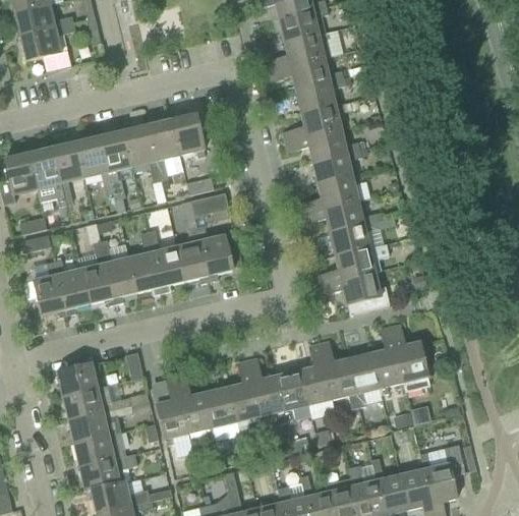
[(11,0),(14,12),(50,3),(49,0),(11,0)]
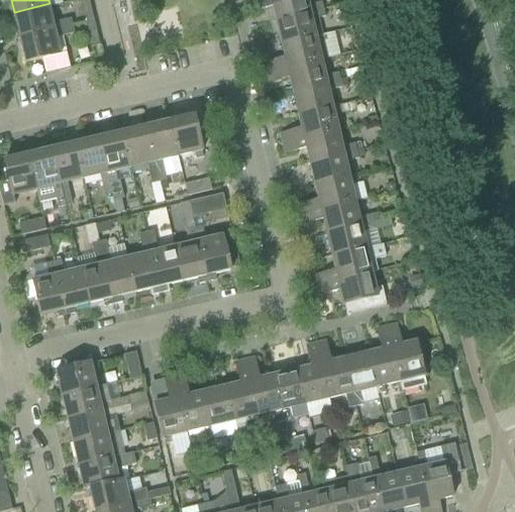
[(83,0),(85,10),(92,8),(90,0),(83,0)]
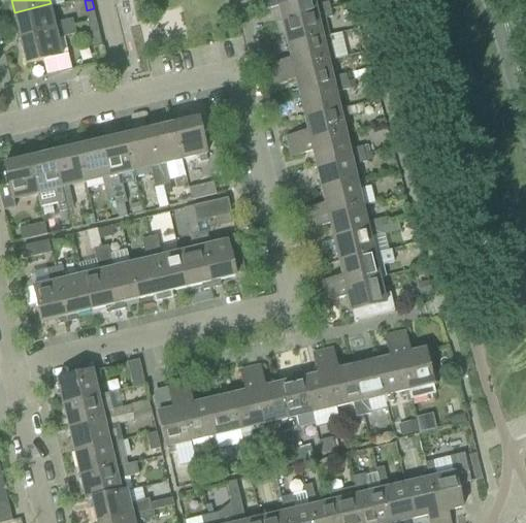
[(277,3),(282,18),(324,7),(322,0),(316,1),(316,0),(255,0),(257,8),(277,3)]
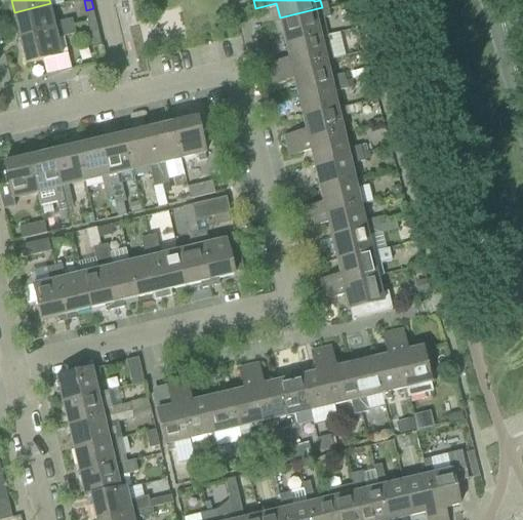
[(280,17),(285,41),(321,33),(318,16),(330,13),(327,0),(320,0),(322,7),(280,17)]
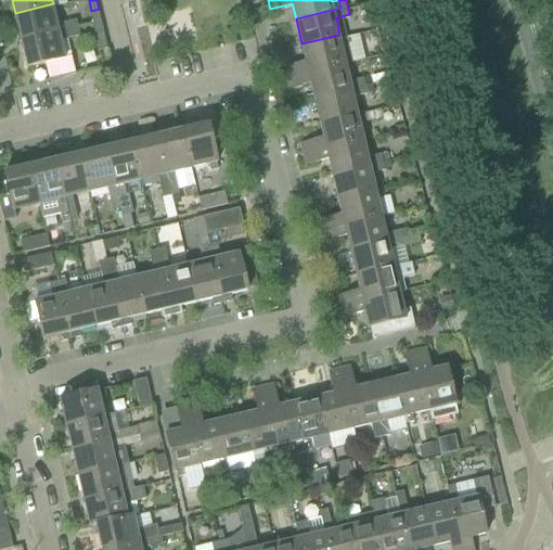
[(53,3),(15,13),(22,38),(64,28),(66,27),(79,25),(77,16),(64,20),(63,20),(58,22),(53,3)]
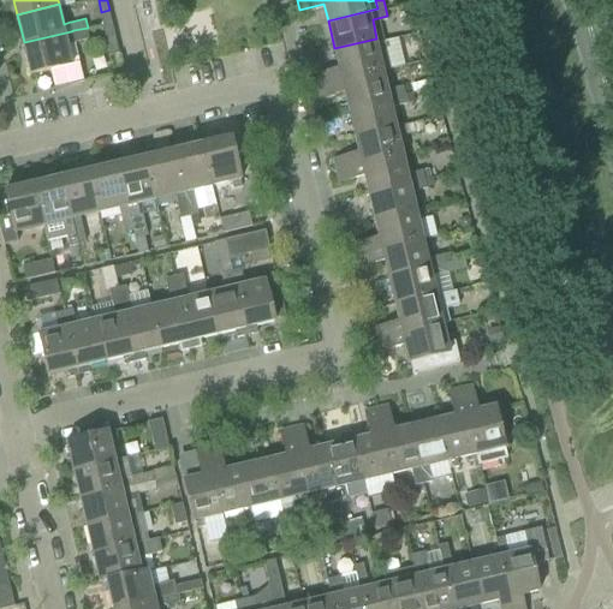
[(71,31),(24,42),(30,71),(51,66),(55,85),(84,78),(81,59),(72,61),(67,41),(76,40),(89,36),(88,28),(73,30),(71,31)]
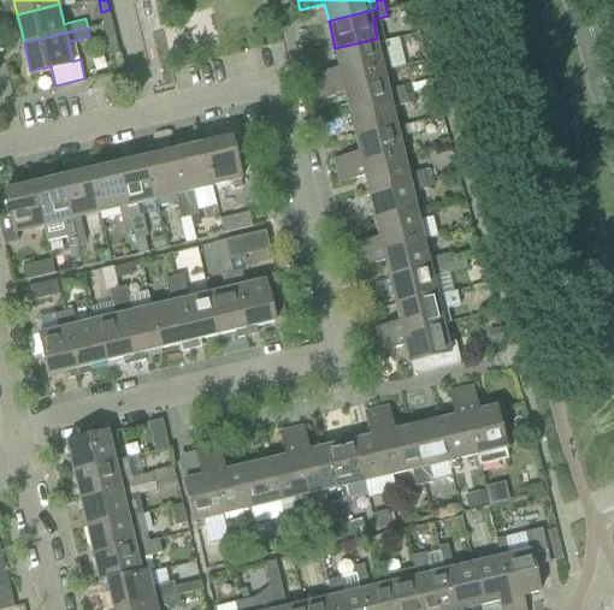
[(114,34),(107,36),(111,53),(114,52),(119,51),(116,34),(114,34)]
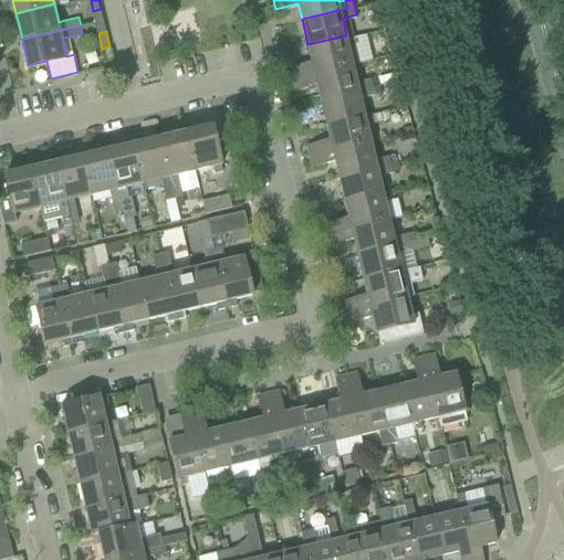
[(289,64),(291,75),(353,61),(359,59),(353,33),(346,35),(307,44),(311,59),(289,64)]
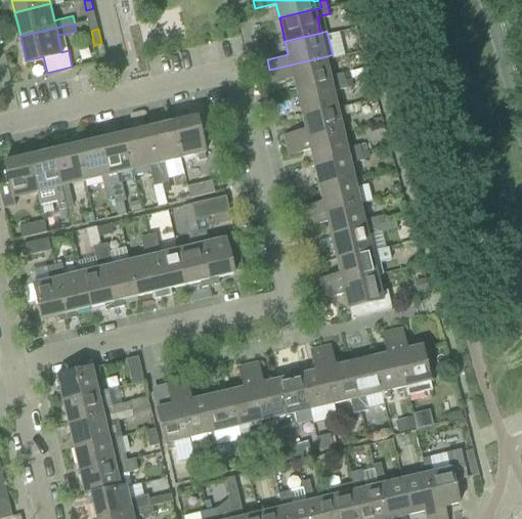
[(293,76),(296,89),(338,79),(337,72),(331,74),(327,56),(269,70),(272,80),(293,76)]
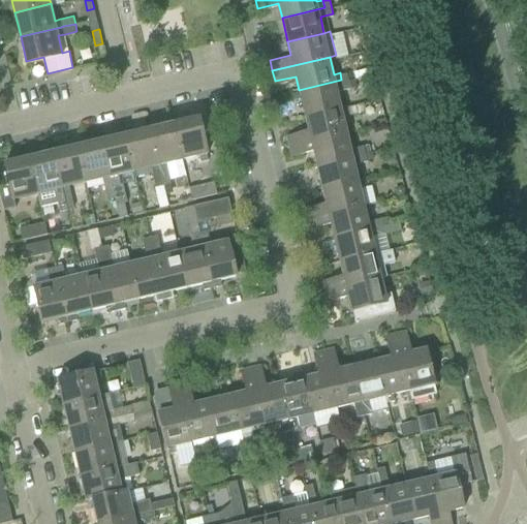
[(299,90),(305,114),(341,105),(337,89),(350,86),(348,79),(346,71),(340,72),(341,80),(299,90)]
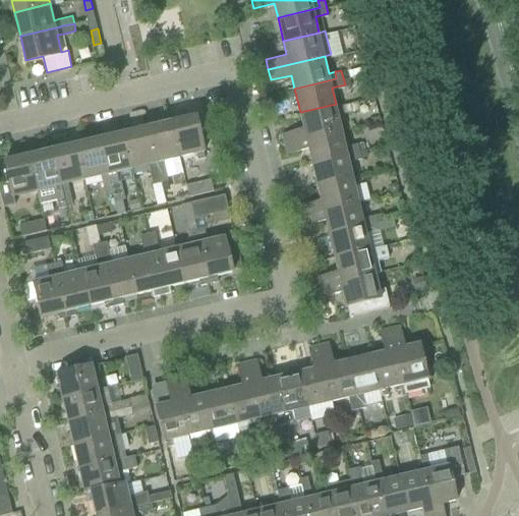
[(350,75),(343,77),(345,84),(352,83),(350,75)]
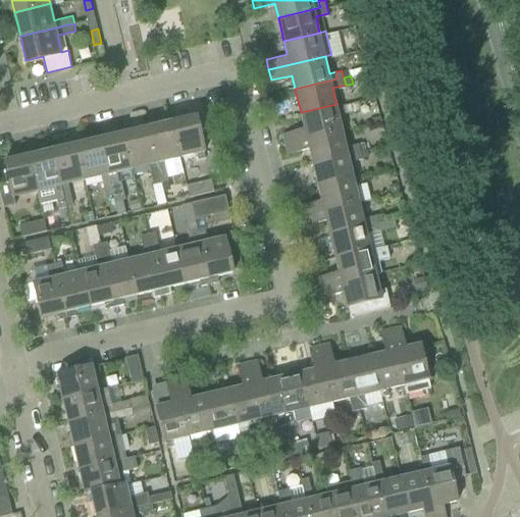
[(283,131),(286,141),(342,127),(339,111),(345,110),(343,102),(336,104),(301,112),(304,125),(283,131)]
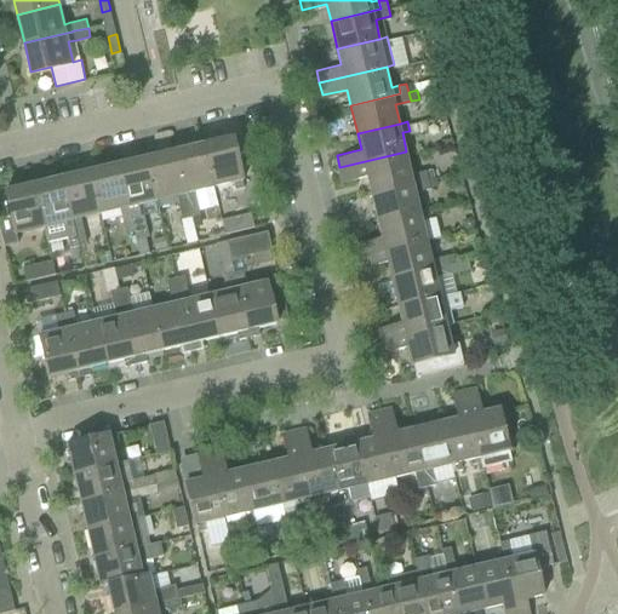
[(212,132),(202,135),(213,184),(234,179),(236,187),(245,185),(242,177),(244,177),(234,135),(215,139),(212,132)]
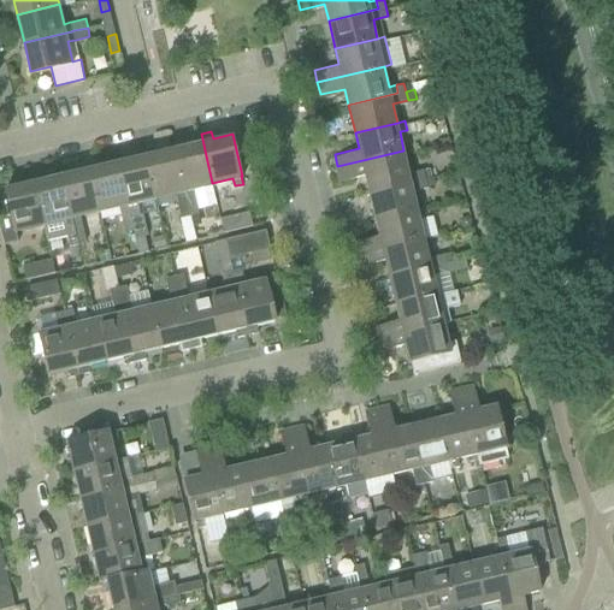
[(192,143),(175,147),(190,213),(199,211),(193,188),(212,183),(201,134),(190,136),(192,143)]
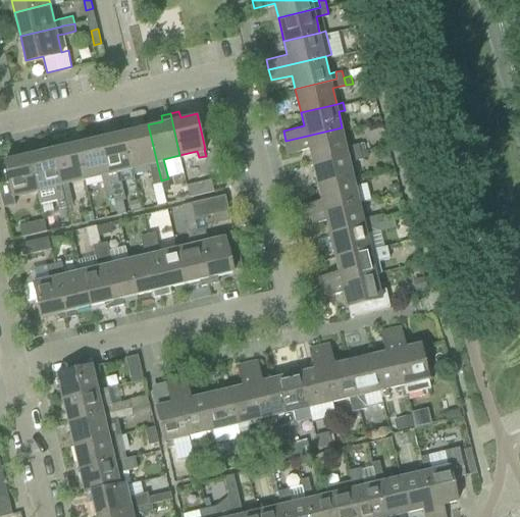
[(132,122),(122,124),(133,166),(149,162),(153,183),(161,181),(148,124),(133,128),(132,122)]
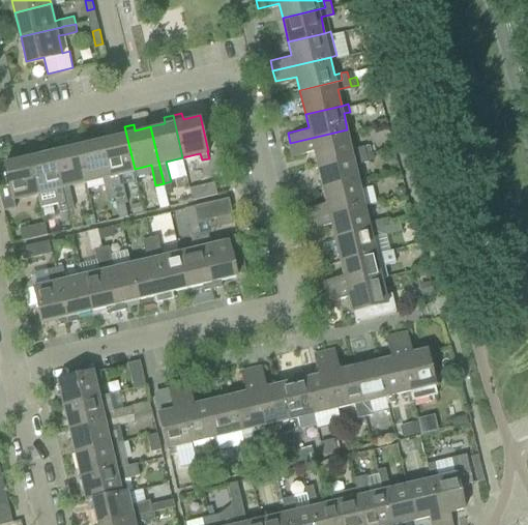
[(117,135),(101,138),(115,195),(117,203),(127,200),(123,182),(120,182),(118,173),(135,169),(124,126),(115,129),(117,135)]
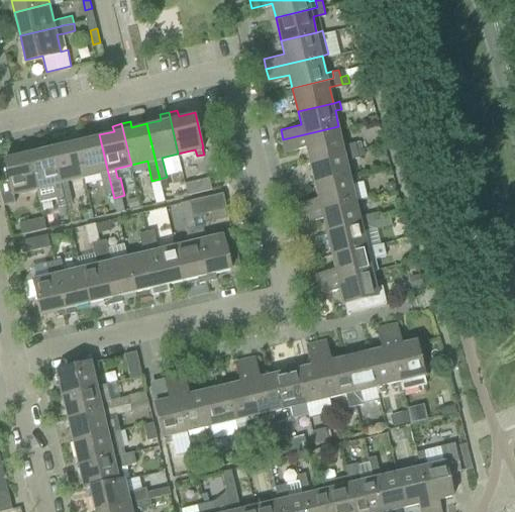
[(306,144),(309,160),(350,149),(348,141),(342,143),(338,126),(283,139),(286,149),(306,144)]
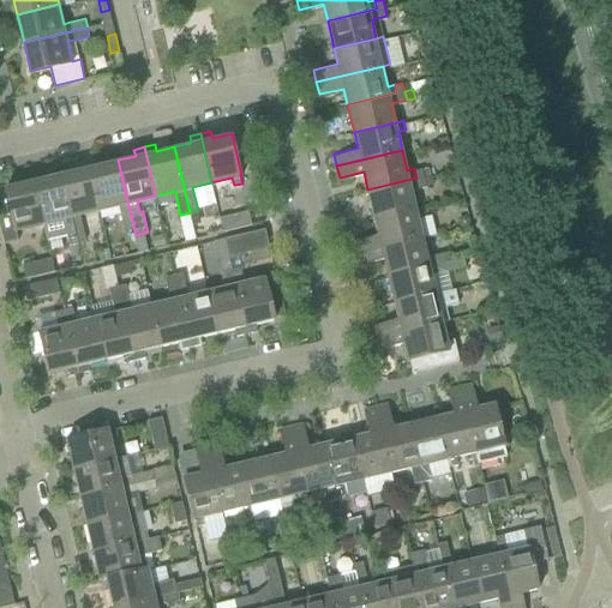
[(99,157),(89,160),(100,209),(119,204),(125,228),(133,226),(118,160),(101,164),(99,157)]
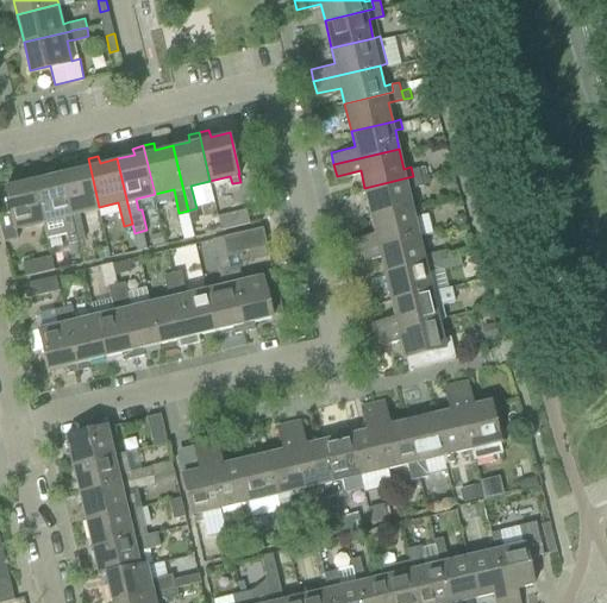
[(79,168),(62,171),(77,237),(85,234),(80,212),(99,207),(88,158),(77,161),(79,168)]
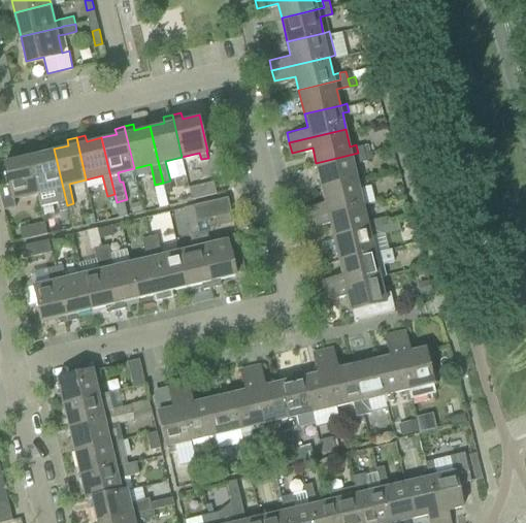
[(316,163),(322,187),(358,178),(354,162),(367,159),(363,143),(356,144),(358,153),(316,163)]
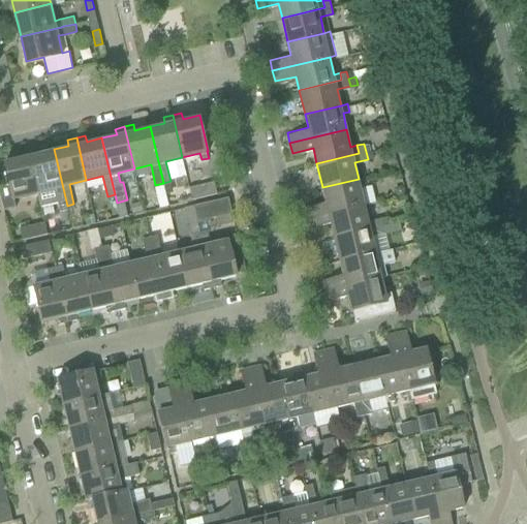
[(37,147),(28,149),(38,191),(40,204),(57,199),(59,208),(67,206),(54,149),(38,153),(37,147)]
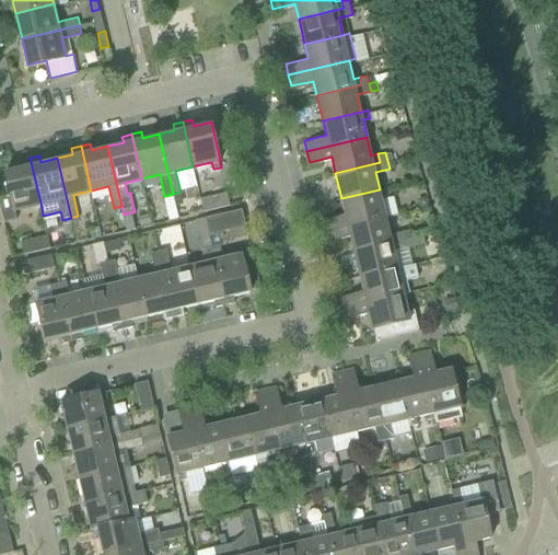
[(41,203),(30,158),(20,160),(21,166),(4,171),(4,173),(0,174),(0,205),(3,220),(16,217),(14,209),(41,203)]
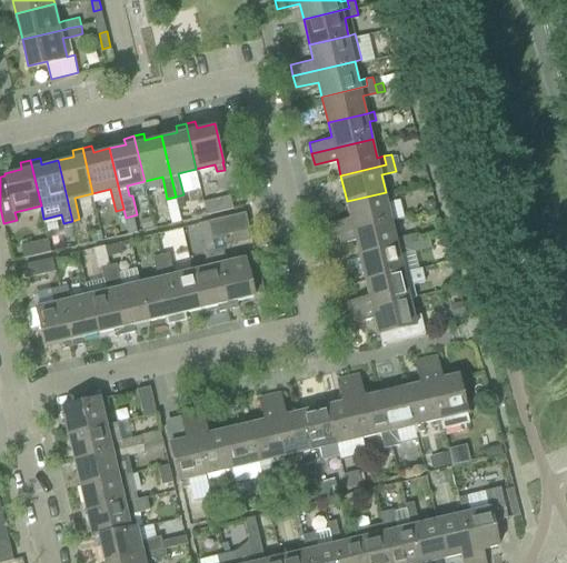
[(328,221),(330,232),(391,218),(388,200),(394,198),(393,190),(386,192),(347,201),(350,215),(328,221)]
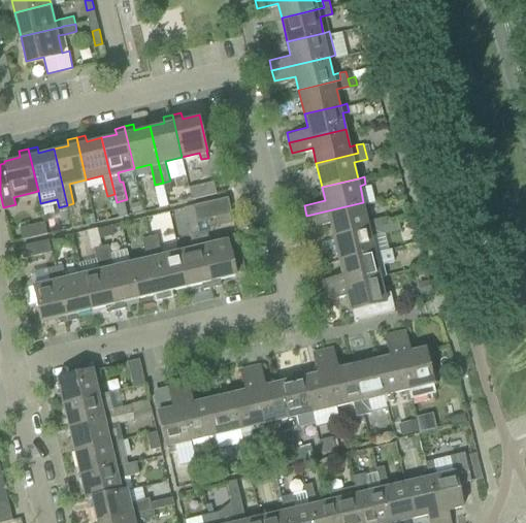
[(189,186),(192,197),(217,191),(214,180),(189,186)]
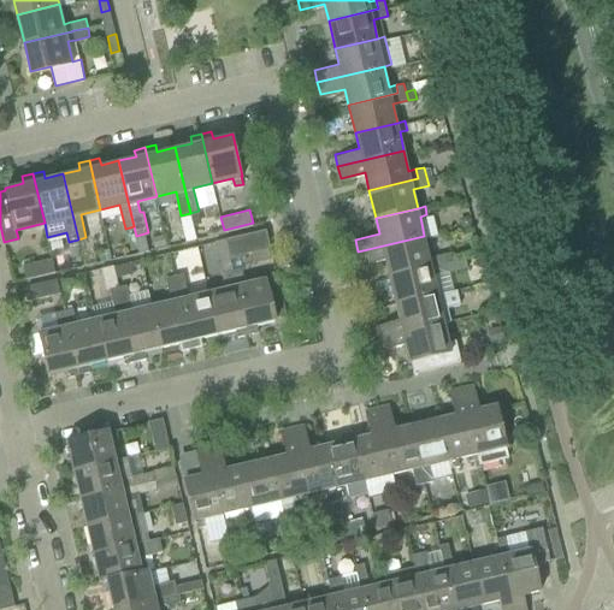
[(471,213),(461,215),(464,226),(473,224),(471,213)]
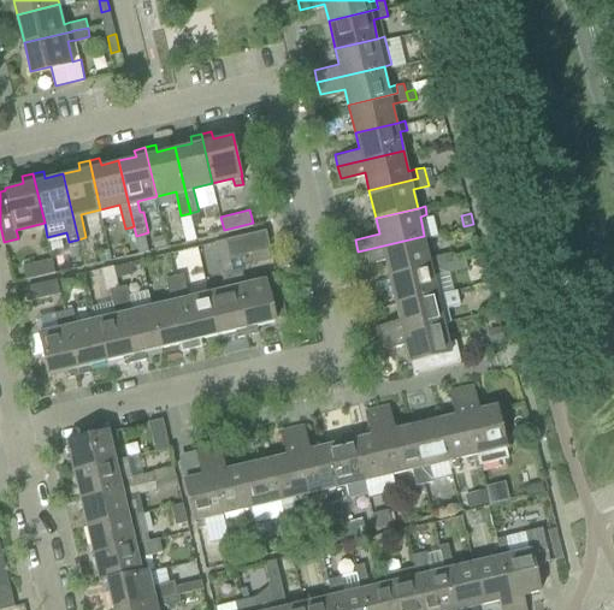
[(271,246),(266,226),(225,236),(230,255),(271,246)]
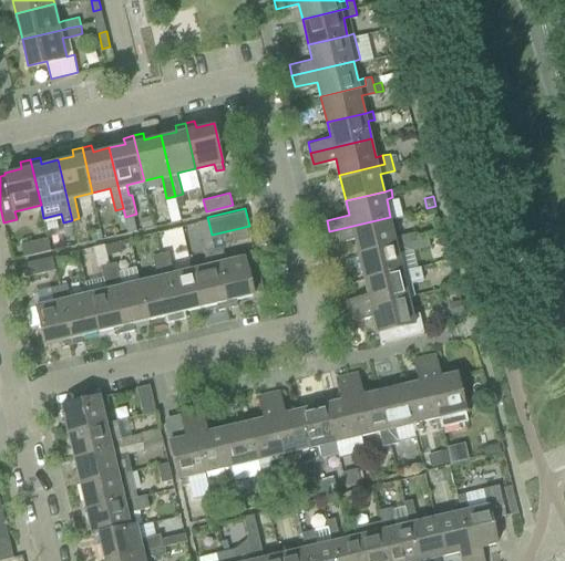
[(152,214),(141,216),(143,226),(154,224),(152,214)]
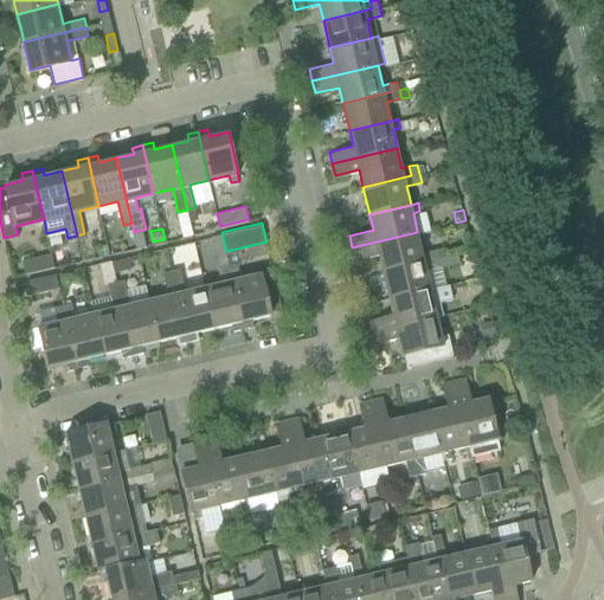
[(379,253),(383,270),(431,258),(429,250),(422,251),(417,232),(352,247),(355,259),(379,253)]
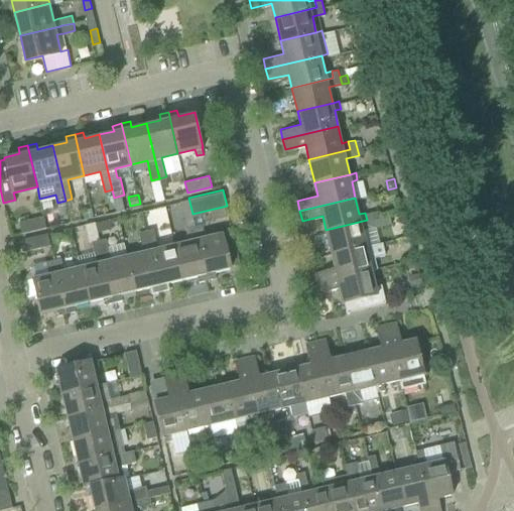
[(326,230),(332,253),(367,245),(363,229),(375,226),(372,211),(365,213),(367,220),(326,230)]
